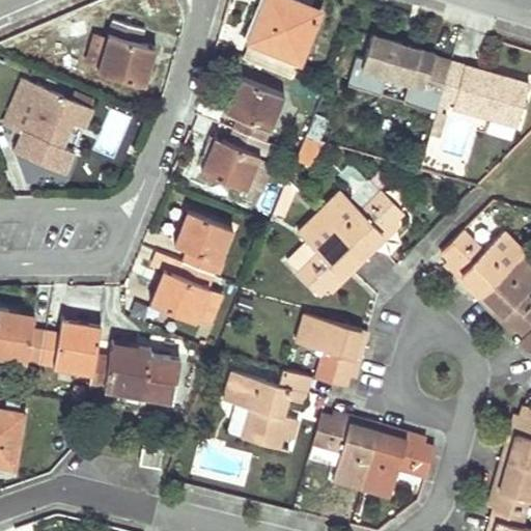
[(272,0),(260,0),(245,38),(249,40),(262,8),(268,10),(272,0)]
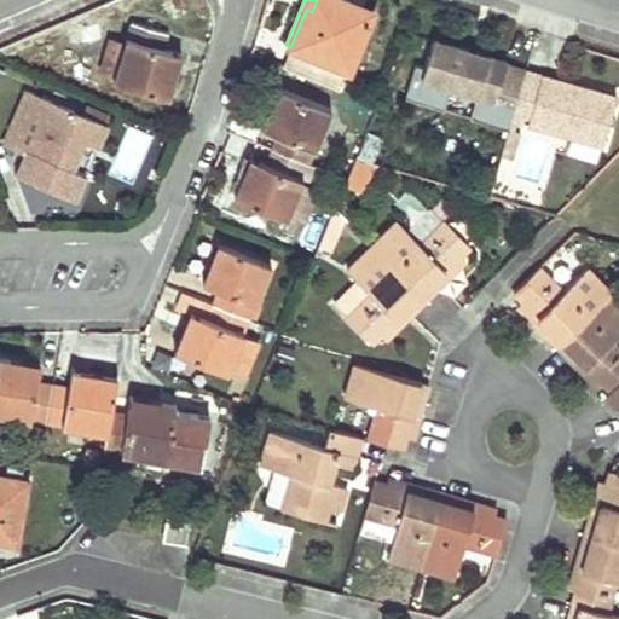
[(287,70),(296,74),(307,79),(325,86),(339,92),(346,73),(348,74),(371,15),(335,0),(317,0),(312,12),(306,10),(290,47),(289,50),(294,51),(287,70)]
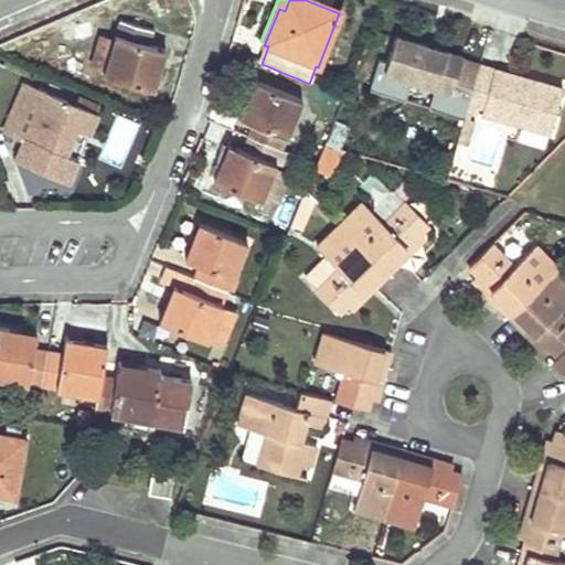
[(110,55),(106,70),(104,74),(152,89),(158,70),(150,66),(156,48),(148,45),(152,31),(120,21),(114,42),(110,55)]
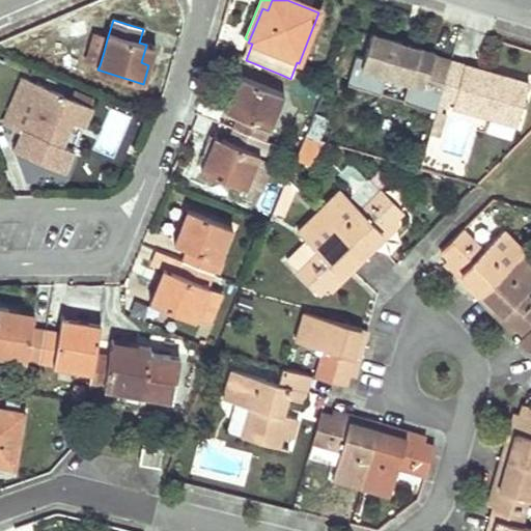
[(90,47),(104,52),(107,39),(94,35),(90,47)]
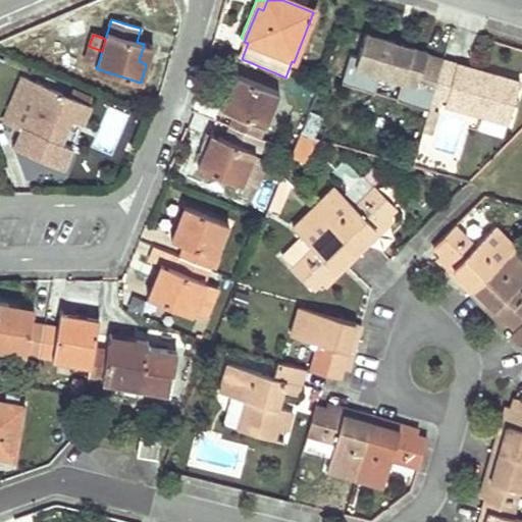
[(427,56),(365,38),(358,61),(351,59),(342,87),(375,96),(380,76),(403,83),(397,102),(428,112),(431,102),(442,62),(427,57),(427,56)]
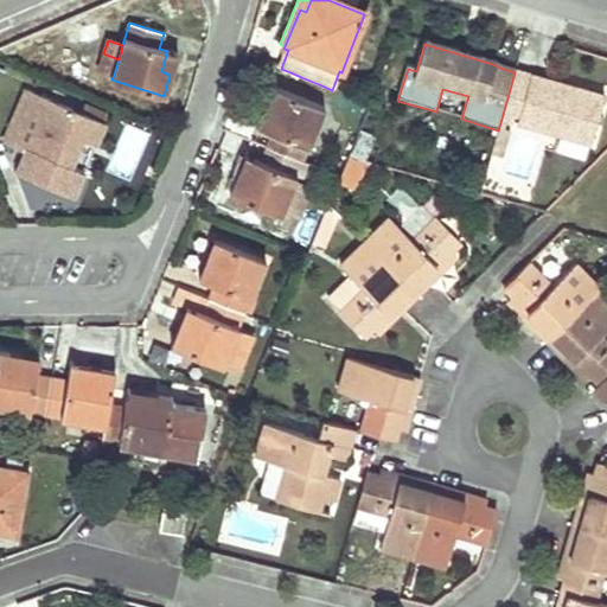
[(170,75),(177,53),(167,51),(161,71),(170,75)]
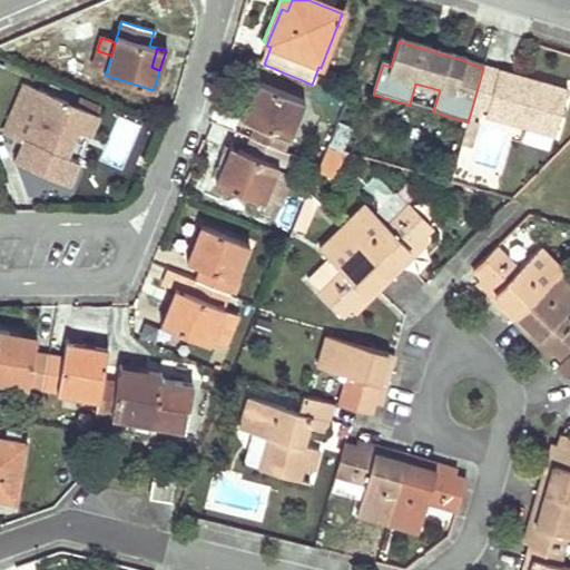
[(107,70),(111,56),(97,50),(92,66),(107,70)]
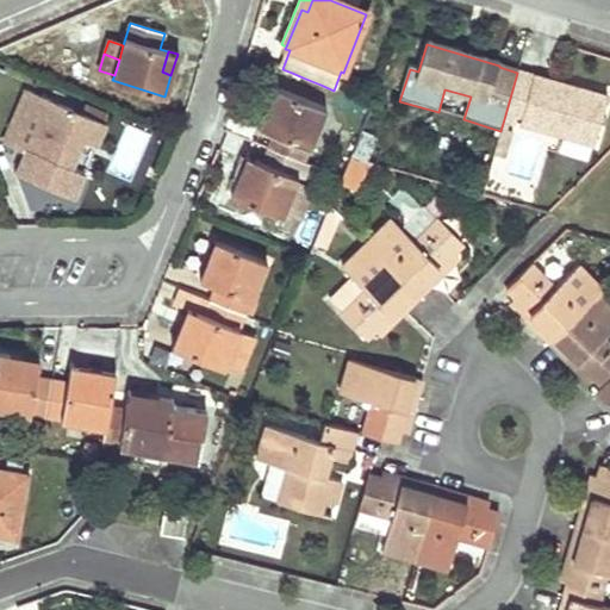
[(517,73),(504,119),(500,131),(493,153),(506,156),(511,143),(514,130),(508,129),(510,122),(560,136),(593,147),(595,147),(609,100),(577,89),(574,97),(565,94),(566,87),(517,73)]
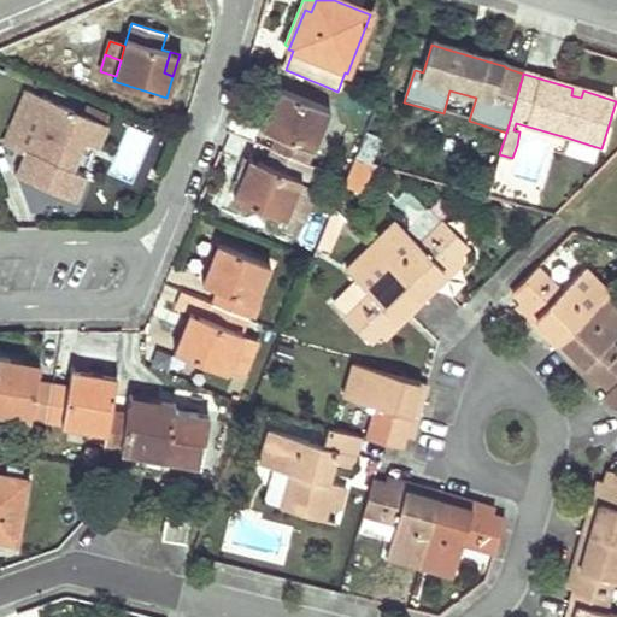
[(324,86),(306,78),(301,90),(319,98),(324,86)]
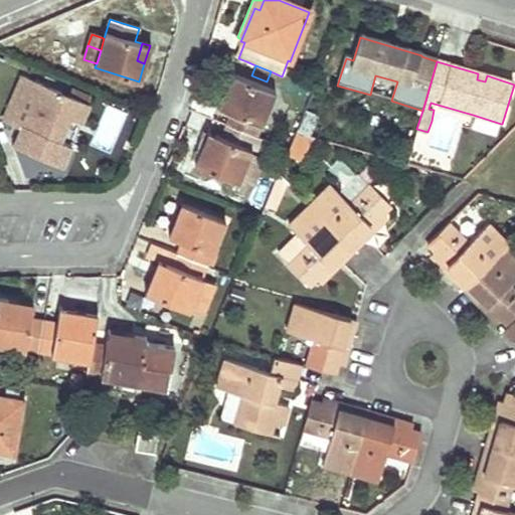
[(485,81),(487,75),(478,73),(477,79),(485,81)]
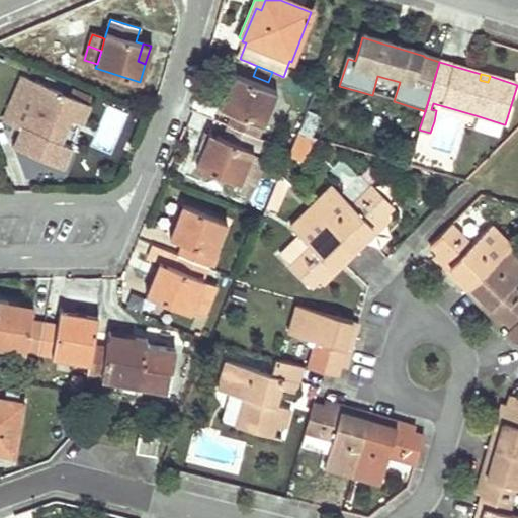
[(233,113),(228,125),(258,139),(277,93),(233,75),(225,93),(232,96),(226,110),(233,113)]
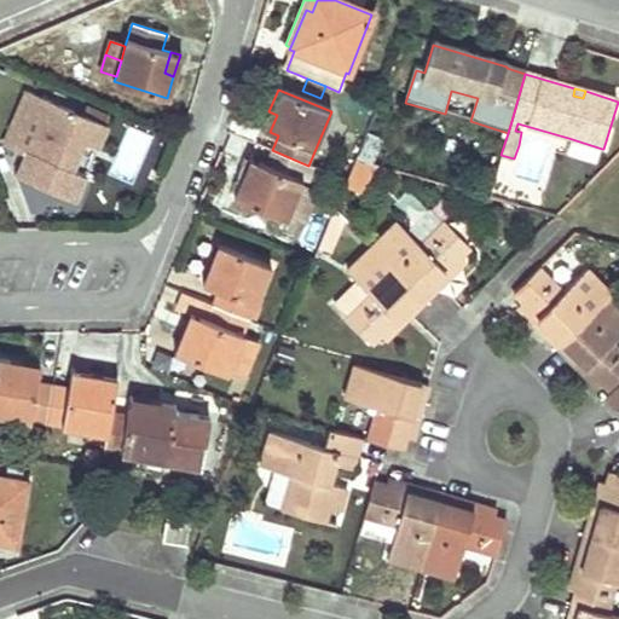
[(73,168),(77,155),(84,143),(96,149),(105,127),(81,115),(25,91),(4,143),(27,152),(16,177),(73,201),(85,174),(73,168)]
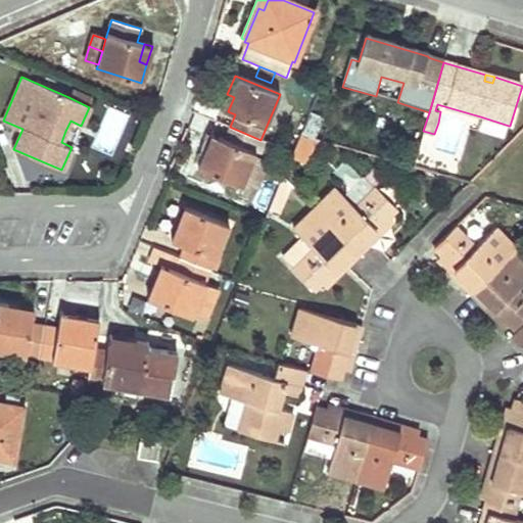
[(93,99),(72,90),(68,97),(89,107),(93,99)]
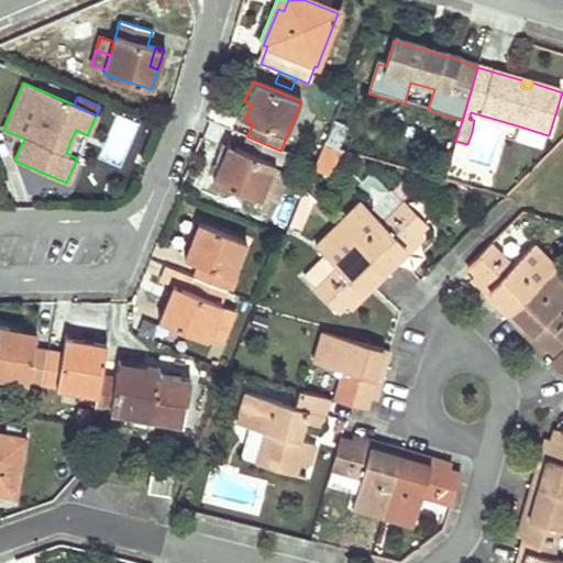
[(244,101),(238,117),(245,120),(252,105),(244,101)]
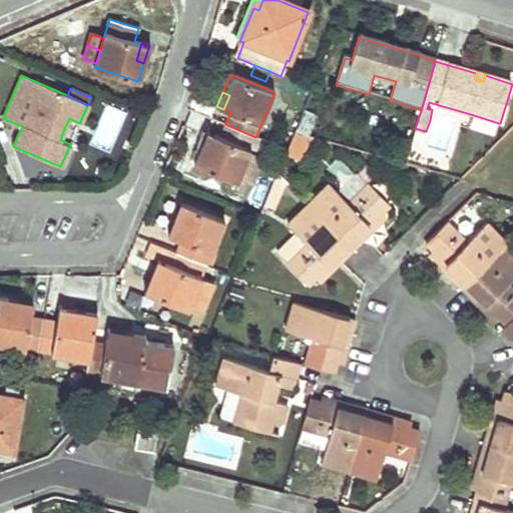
[(90,146),(111,152),(124,110),(104,103),(90,146)]
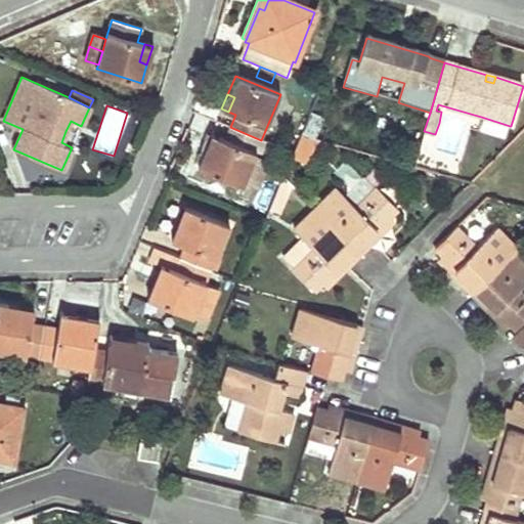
[(219,137),(216,144),(213,150),(206,147),(203,154),(198,165),(198,166),(243,185),(244,183),(258,189),(269,162),(255,156),(261,140),(230,127),(225,139),(219,137)]
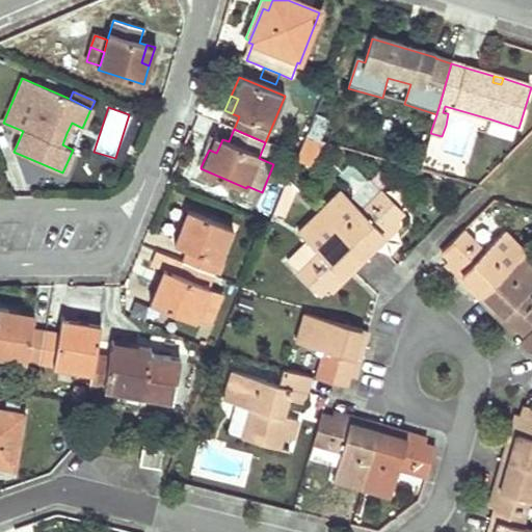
[(219,147),(222,139),(214,136),(209,150),(216,153),(219,147)]
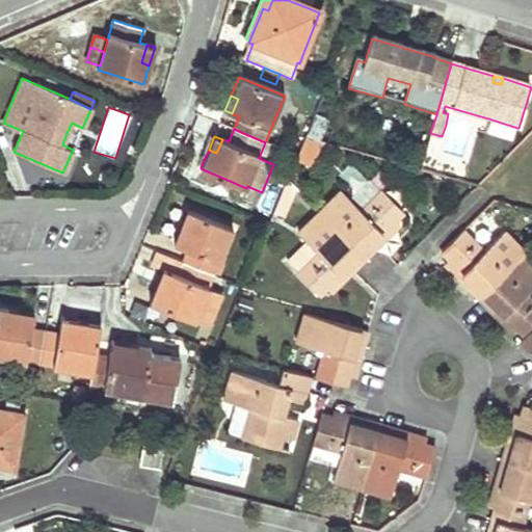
[(320,140),(306,136),(301,145),(316,150),(320,140)]
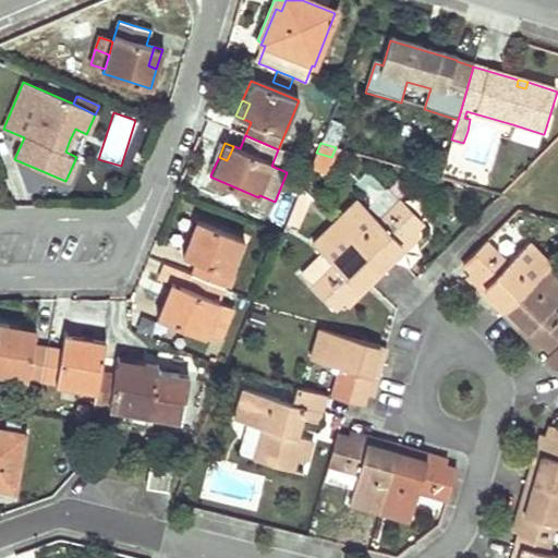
[(293,156),(278,149),(271,166),(287,172),(293,156)]
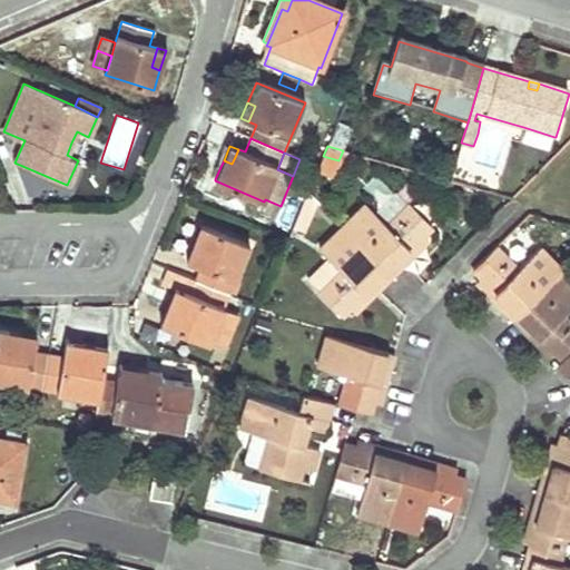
[(338,160),(323,156),(317,172),(332,177),(338,160)]
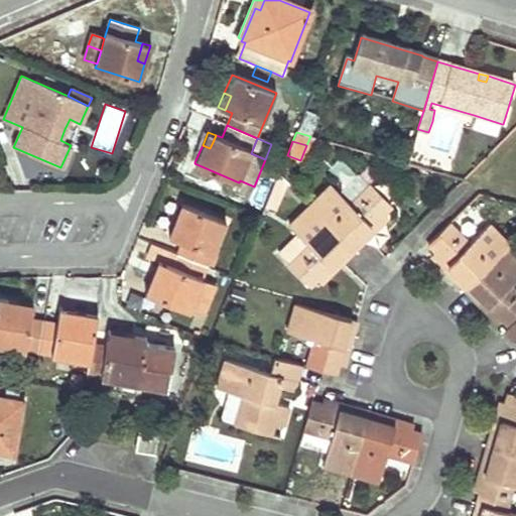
[(200,151),(188,146),(183,157),(195,162),(200,151)]
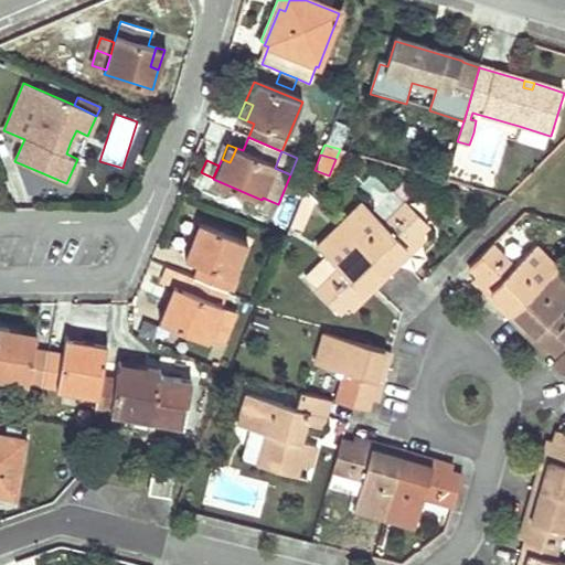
[(304,232),(316,202),(306,191),(290,226),(304,232)]
